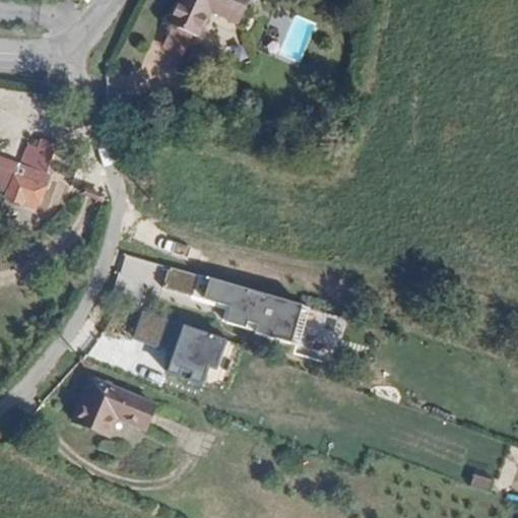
[(187,0),(181,27),(213,36),(219,6),(251,12),(253,0),(187,0)]
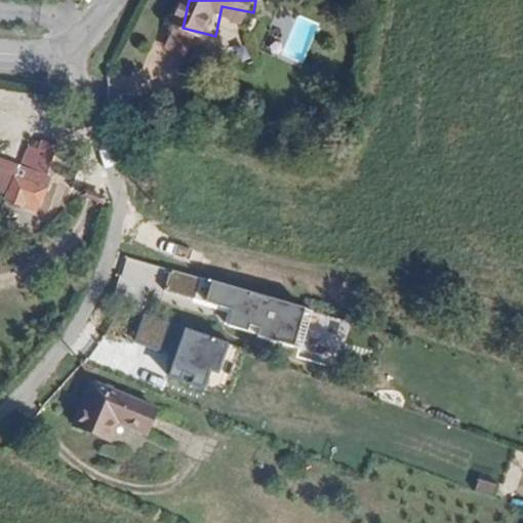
[(296,12),(279,54),(302,64),(319,22),(296,12)]
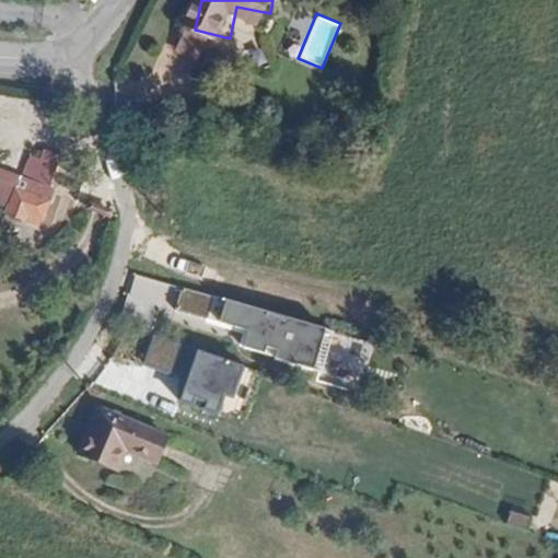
[(190,55),(200,35),(186,28),(177,48),(190,55)]
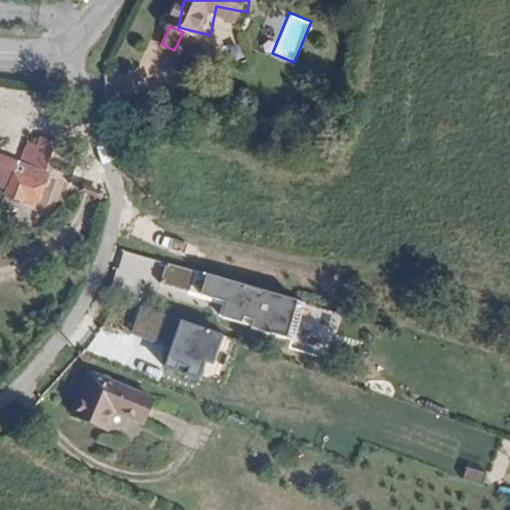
[(0,181),(4,183),(0,195),(17,201),(16,202),(31,207),(38,186),(39,185),(44,172),(40,170),(46,152),(21,143),(15,161),(0,155),(0,181)]
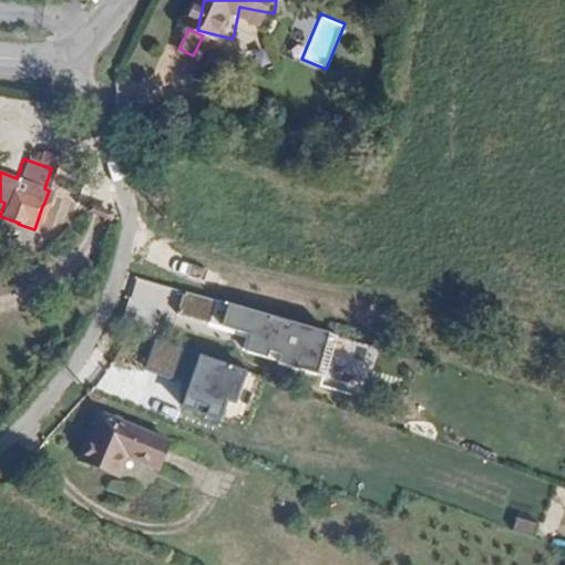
[(137,277),(129,308),(175,319),(183,289),(137,277)]
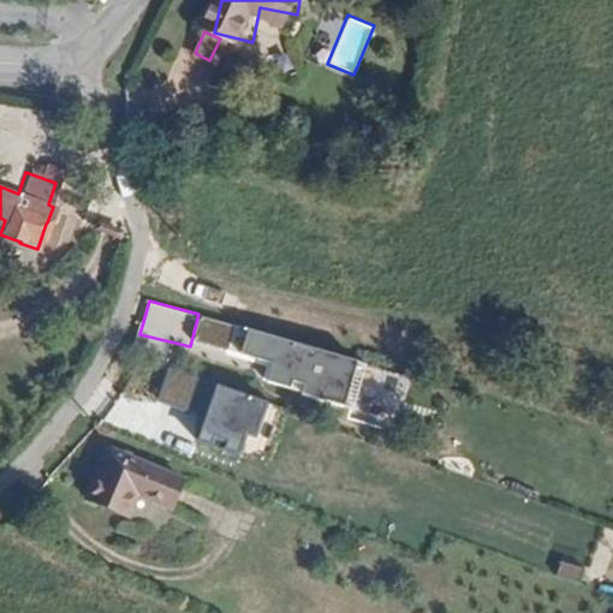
[(368,363),(202,313),(194,340),(271,364),(266,379),(355,406),(368,363)]
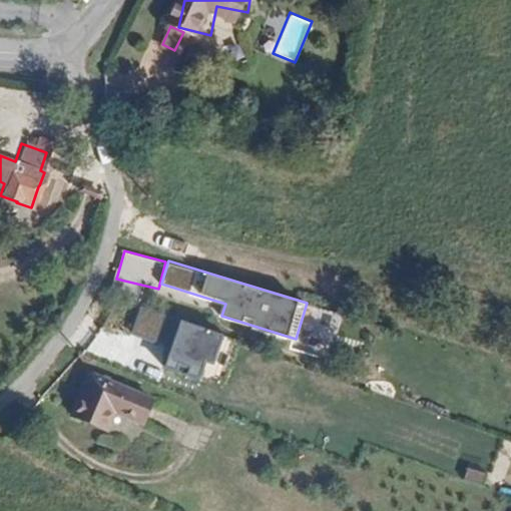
[(181,318),(164,366),(207,381),(214,361),(221,363),(231,335),(181,318)]
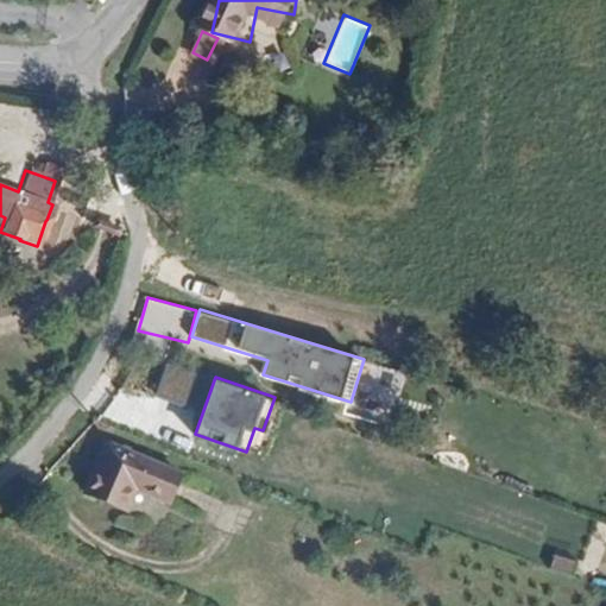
[(101,448),(176,480),(182,465),(106,435),(101,448)]
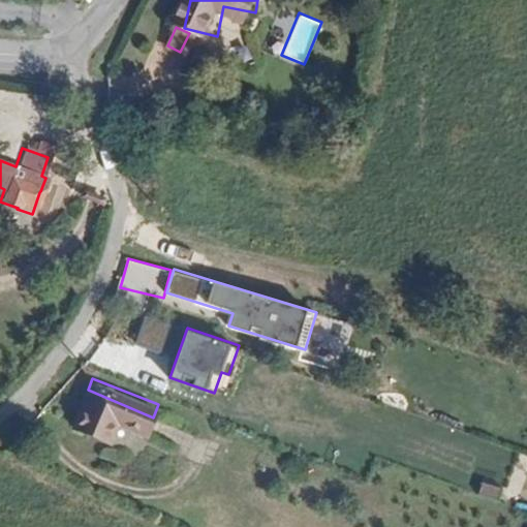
[(88,390),(78,416),(113,432),(119,415),(149,428),(153,417),(88,390)]
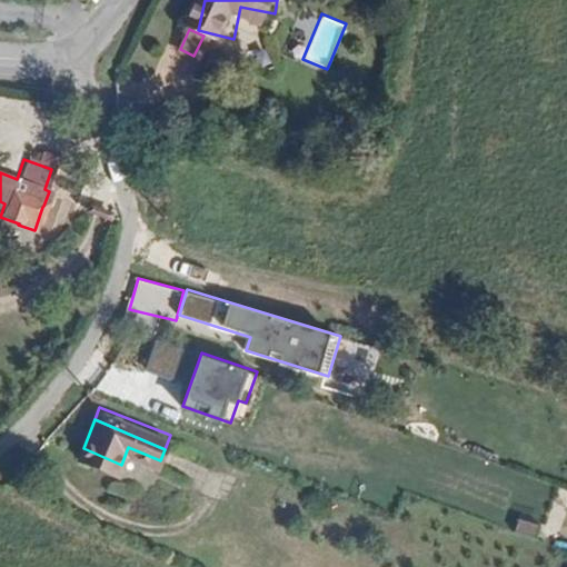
[(81,454),(120,468),(121,465),(83,448),(81,454)]
